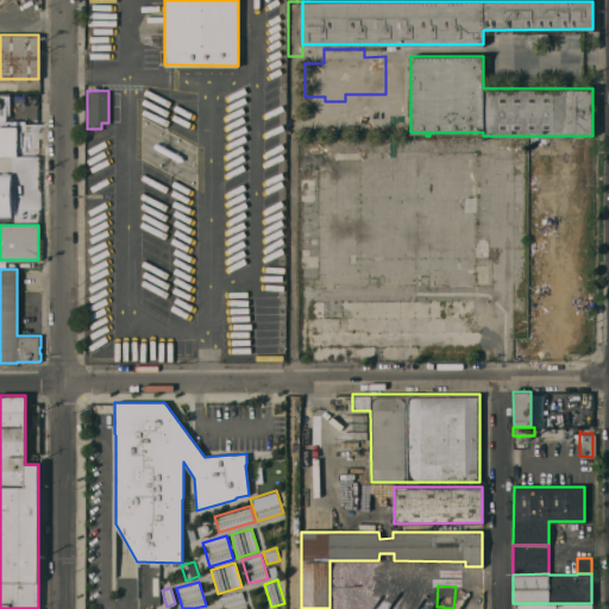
[(221,608),(219,597),(242,590),(248,608),(221,608)]
